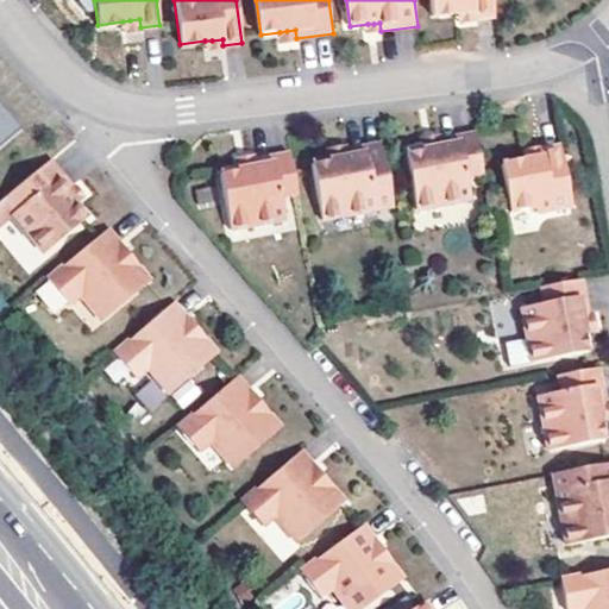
[(478,19),(497,17),(495,0),(433,0),(435,17),(460,14),(468,13),(478,12),(478,19)]
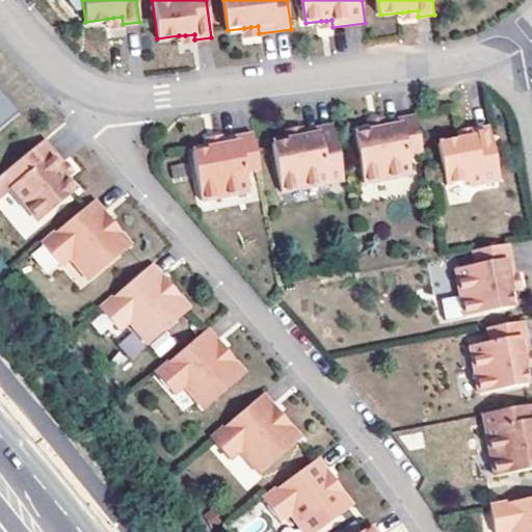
[(322,29),(333,28),(333,27),(331,20),(326,21),(321,21),(322,29)]
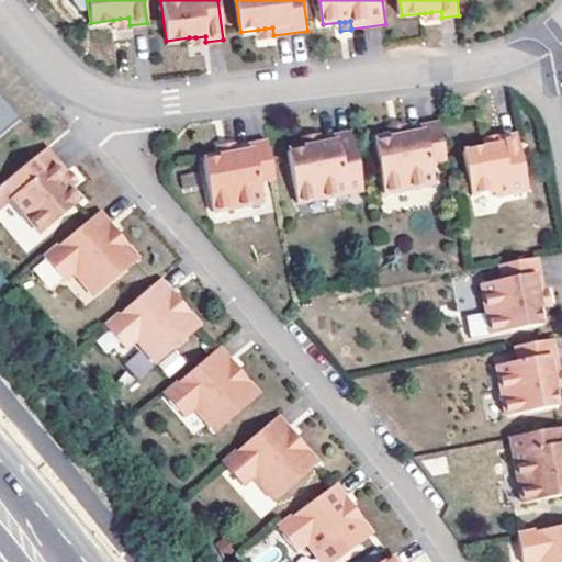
[(273,35),(272,27),(265,29),(258,30),(259,40),(273,38),(273,35)]
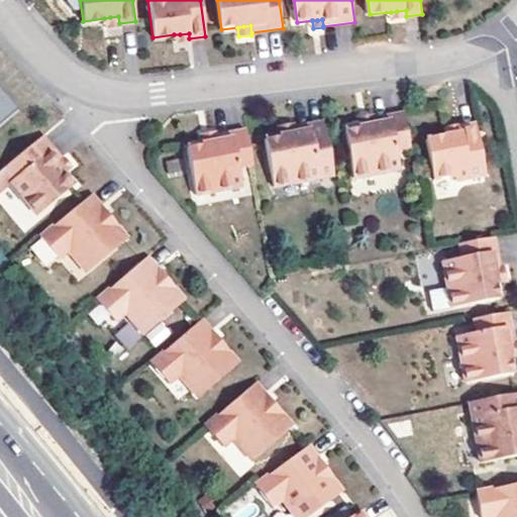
[(411,148),(405,115),(374,120),(375,126),(368,128),(362,129),(345,132),(354,179),(401,171),(397,151),(411,148)]
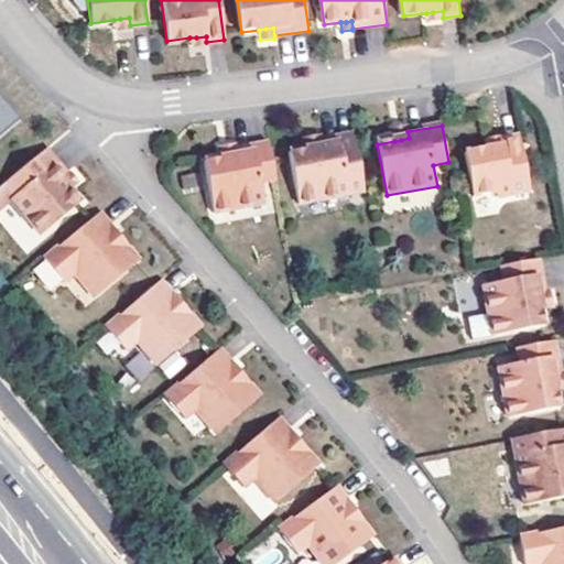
[(401,140),(409,138),(408,131),(408,128),(393,131),(394,141),(401,140)]
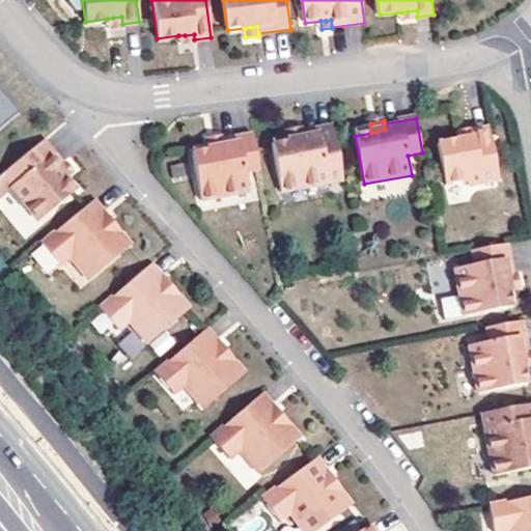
[(345,182),(335,127),(303,133),(304,139),(297,141),(290,142),(274,145),(283,194),(345,182)]
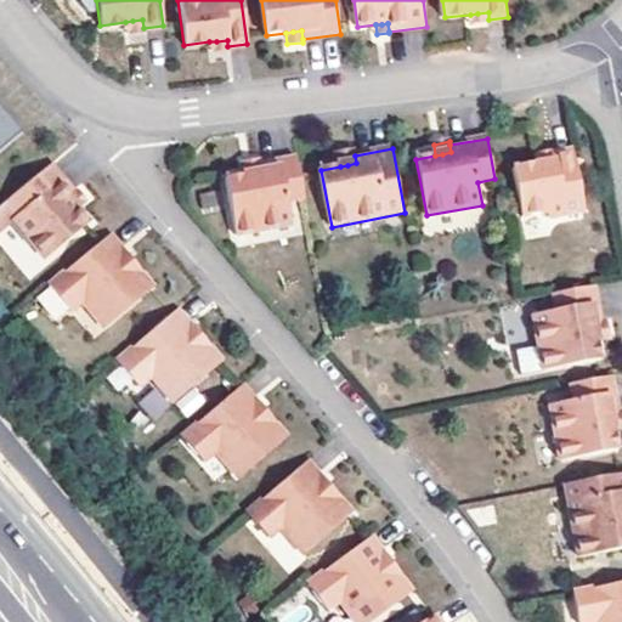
[(348,165),(356,163),(355,156),(355,152),(339,154),(340,167),(348,165)]
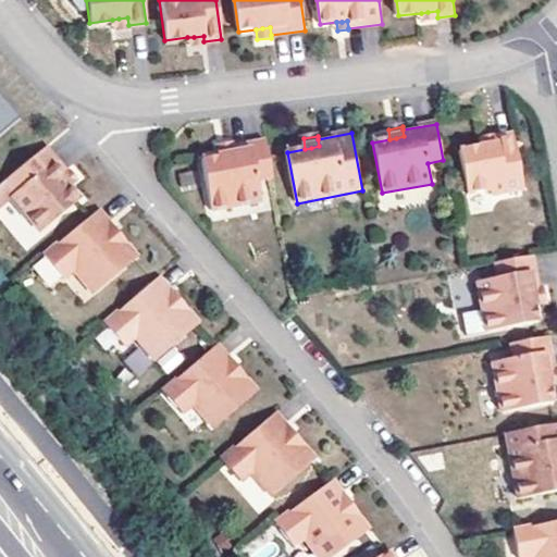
[(524,190),(514,136),(497,139),(498,146),(489,147),(482,149),(460,153),(468,195),(491,192),(492,197),(524,190)]
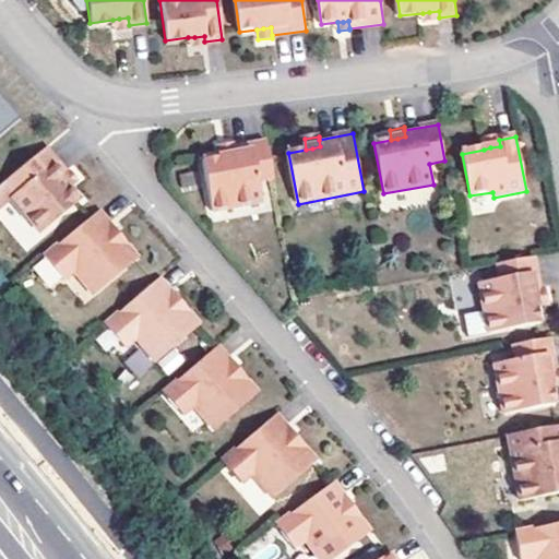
[(490,147),(500,146),(499,140),(483,142),(484,150),(490,147)]
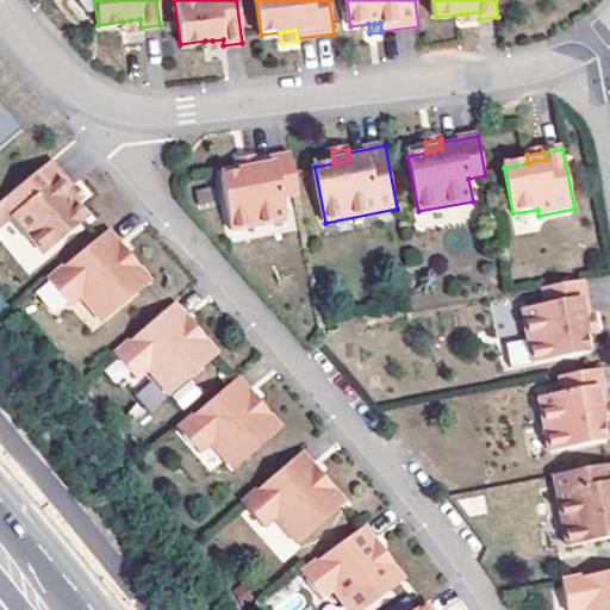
[(302,195),(293,155),(256,162),(259,169),(250,172),(243,173),(224,176),(235,232),(290,222),(285,198),(302,195)]
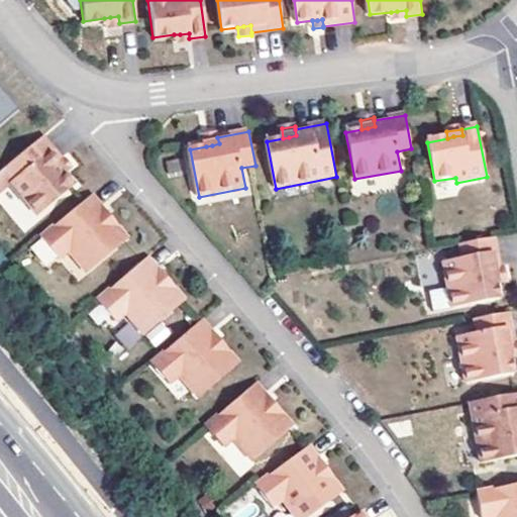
[(212,145),(219,143),(217,137),(217,134),(204,137),(206,146),(212,145)]
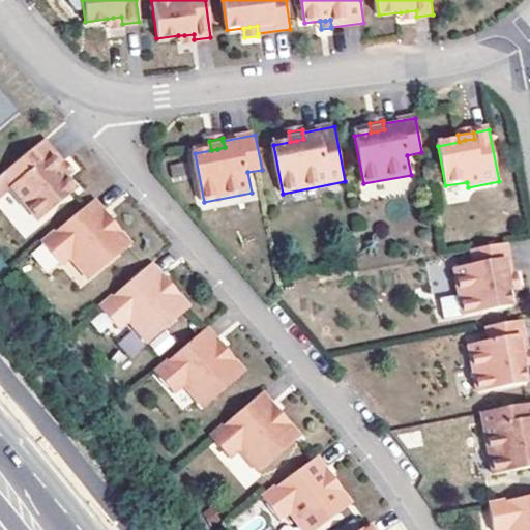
[(43,140),(0,176),(0,196),(12,186),(40,219),(78,188),(68,176),(64,172),(61,168),(65,165),(43,140)]
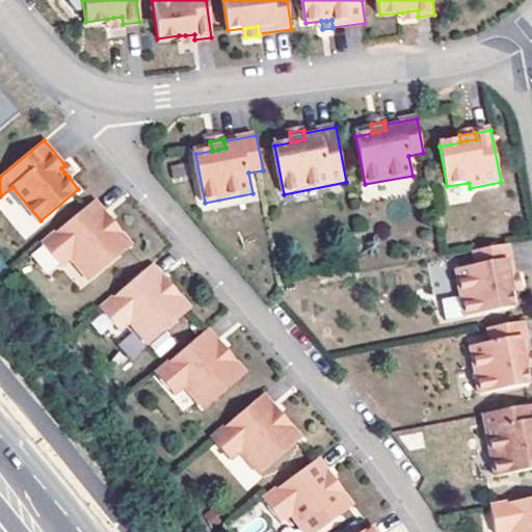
[(65,165),(61,168),(64,173),(69,177),(74,173),(67,164),(65,165)]
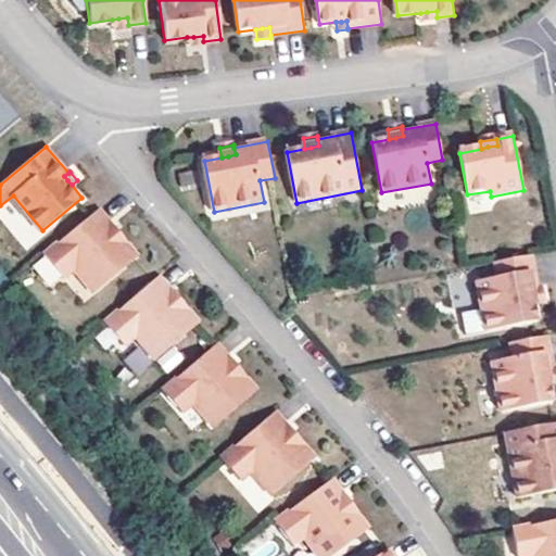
[(106,219),(97,207),(42,253),(61,276),(72,266),(93,291),(134,256),(111,229),(106,234),(103,229),(100,226),(106,219)]
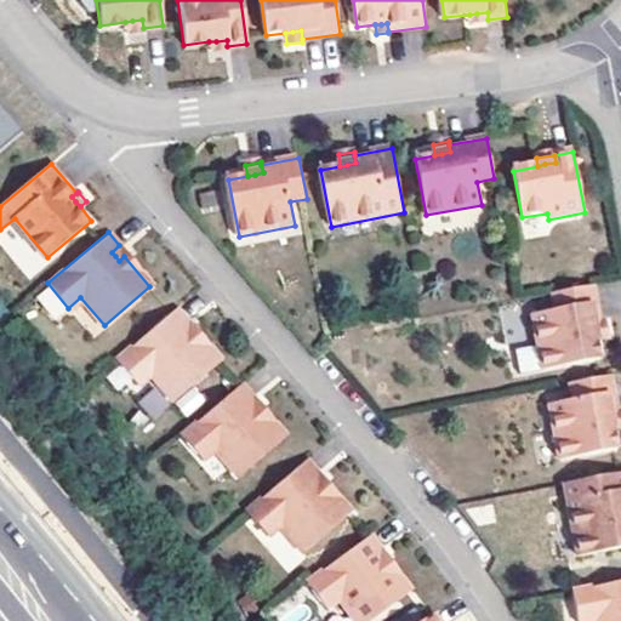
[(119,245),(112,252),(115,256),(119,261),(124,256),(149,286),(153,283),(121,245),(119,245)]
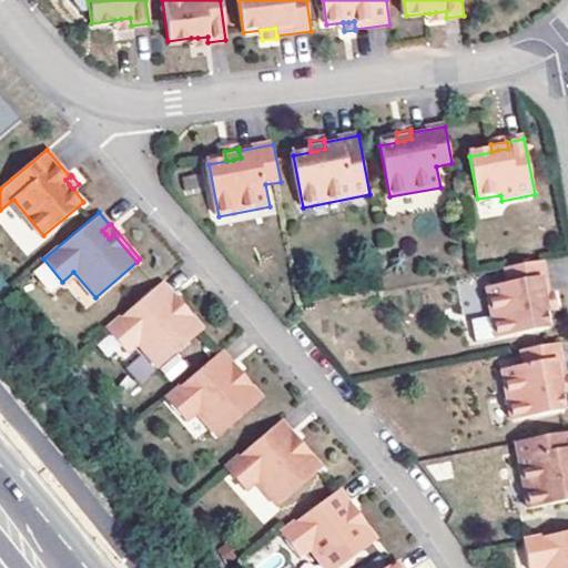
[(550,295),(544,261),(507,269),(510,283),(488,287),(498,338),(549,328),(546,311),(545,303),(544,296),(550,295)]
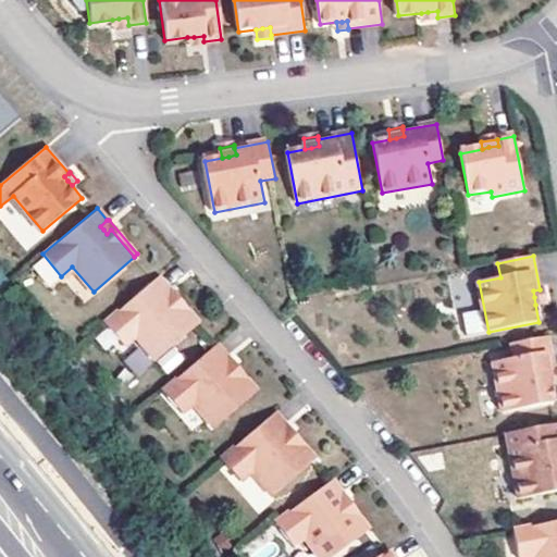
[(170,288),(159,275),(106,322),(125,344),(136,335),(157,359),(197,324),(174,297),(170,301),(166,297),(163,295),(170,288)]
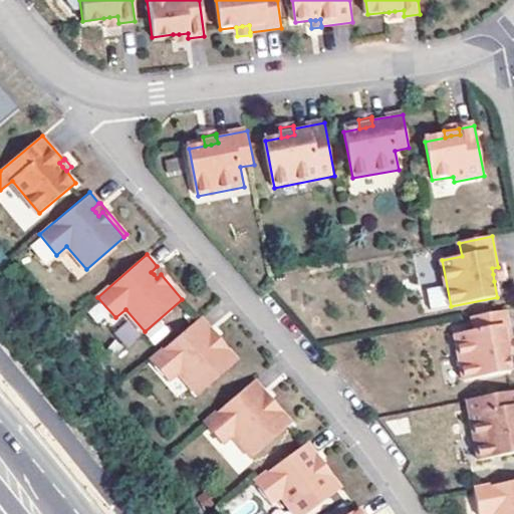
[(157,266),(151,272),(154,274),(157,278),(161,274),(182,299),(186,296),(158,265),(157,266)]
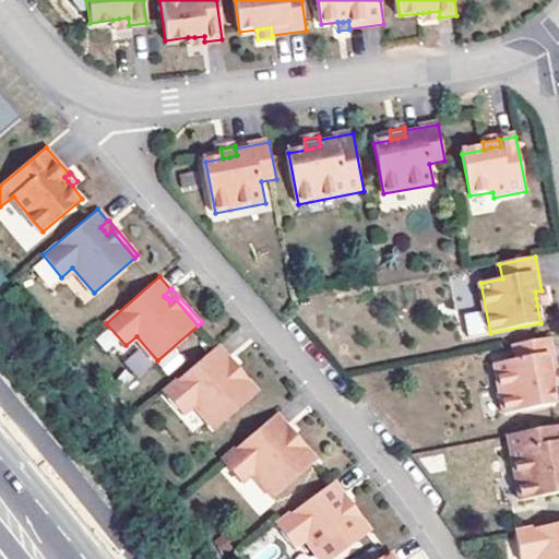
[(542,290),(535,292),(536,298),(537,306),(548,304),(545,290),(542,290)]
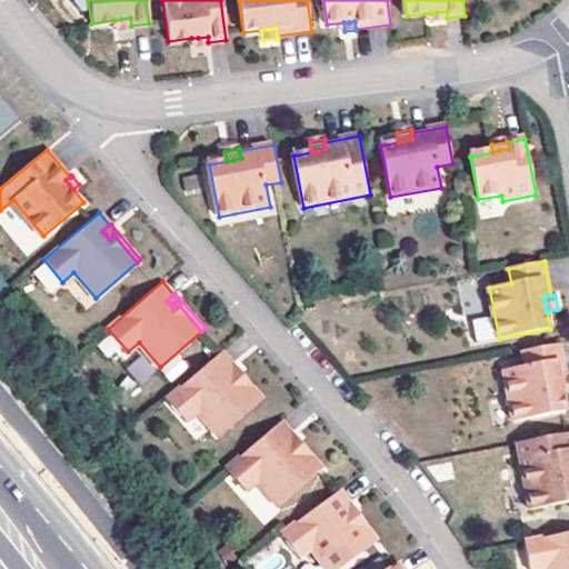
[(473,318),(476,341),(495,340),(492,316),(473,318)]
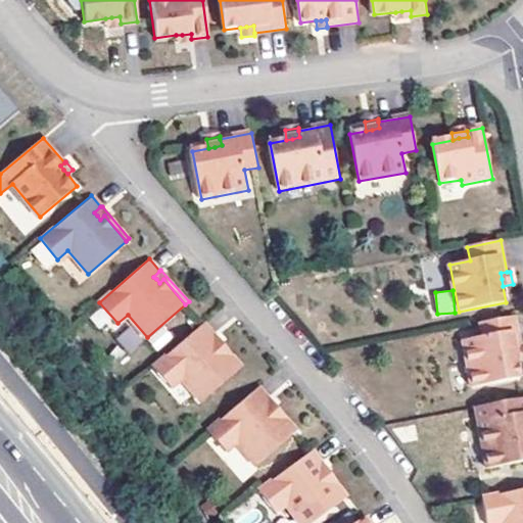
[(516,355),(515,349),(521,348),(515,317),(481,323),(484,337),(464,341),(473,388),(521,379),(518,362),(516,355)]
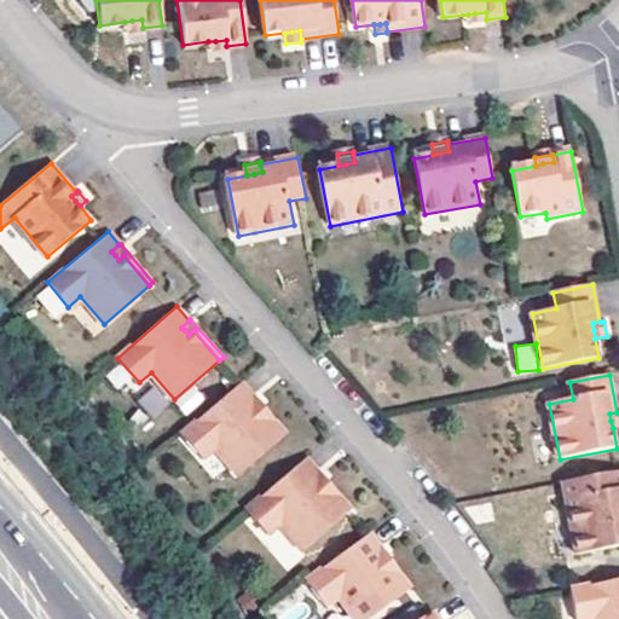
[(255,395),(242,381),(183,433),(204,457),(217,447),(239,474),(284,435),(259,405),(255,410),(252,406),(248,401),(255,395)]
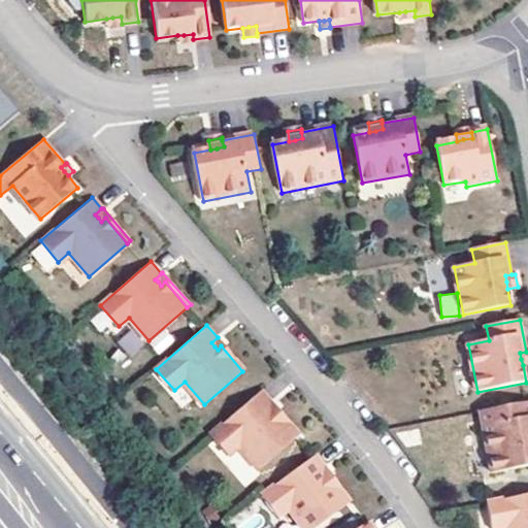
[(130,328),(116,342),(131,357),(144,343),(130,328)]
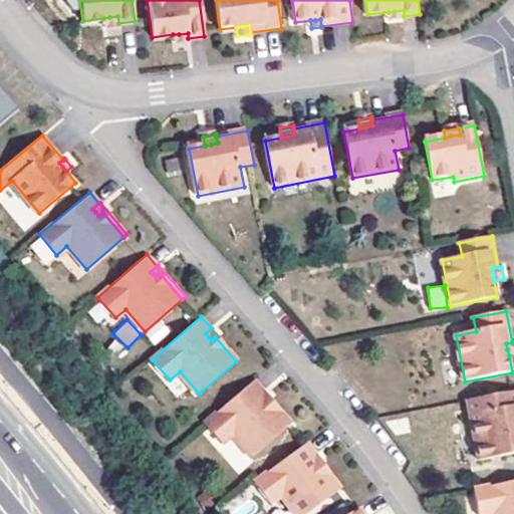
[(212,328),(206,333),(209,337),(212,340),(215,336),(236,361),(240,358),(213,326),(212,328)]
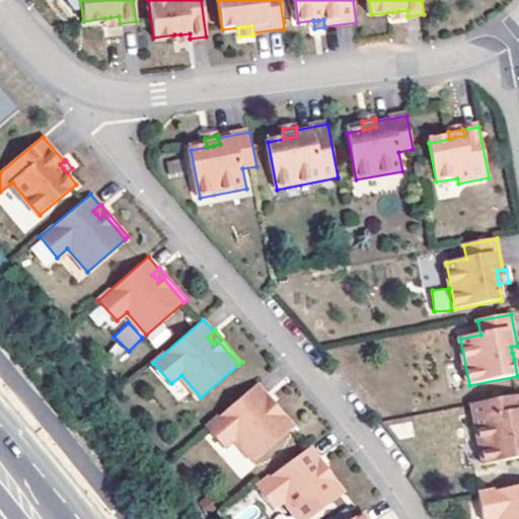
[(269,393),(258,382),(209,425),(226,446),(237,437),(256,459),(294,427),(273,402),(269,405),(266,401),(263,398),(269,393)]
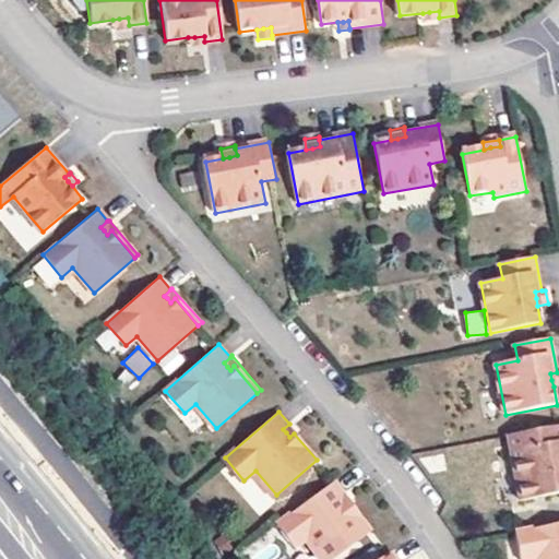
[(289,424),(283,429),(286,432),(289,437),(294,433),(317,460),(321,456),(292,423),(289,424)]
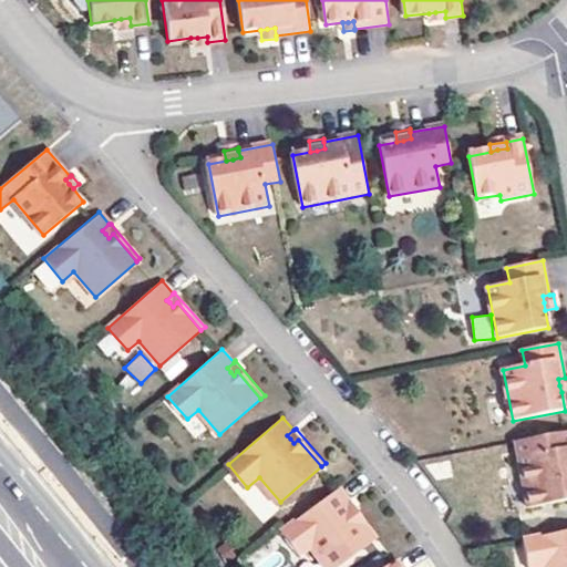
[(566,432),(516,442),(528,508),(566,501),(566,432)]
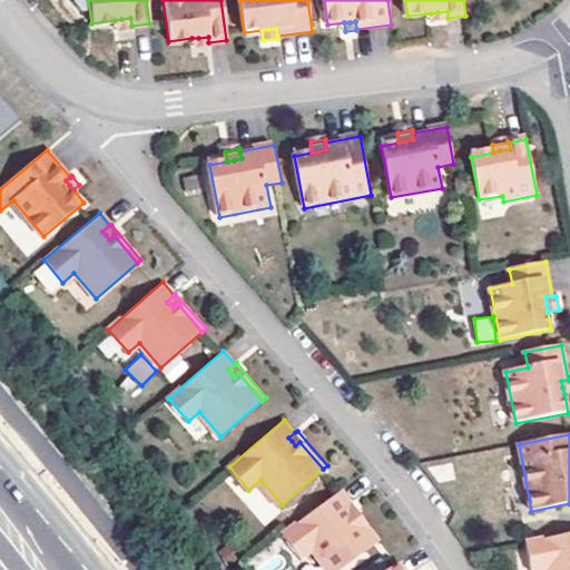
[(244,495),(263,522),(277,512),(258,485),(244,495)]
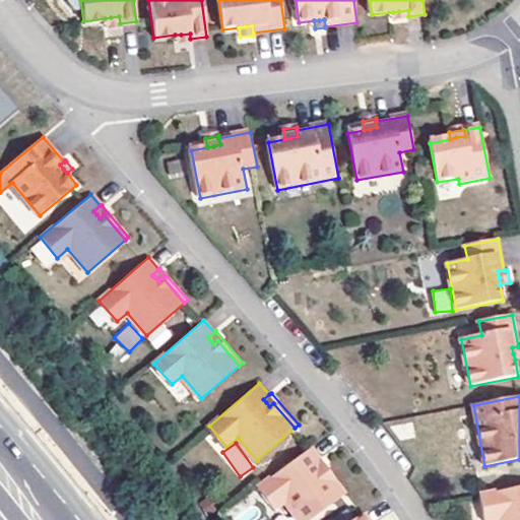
[(324,457),(314,445),(261,484),(277,506),(288,499),(305,519),(309,519),(346,493),(326,465),(322,469),(320,465),(317,462),(324,457)]
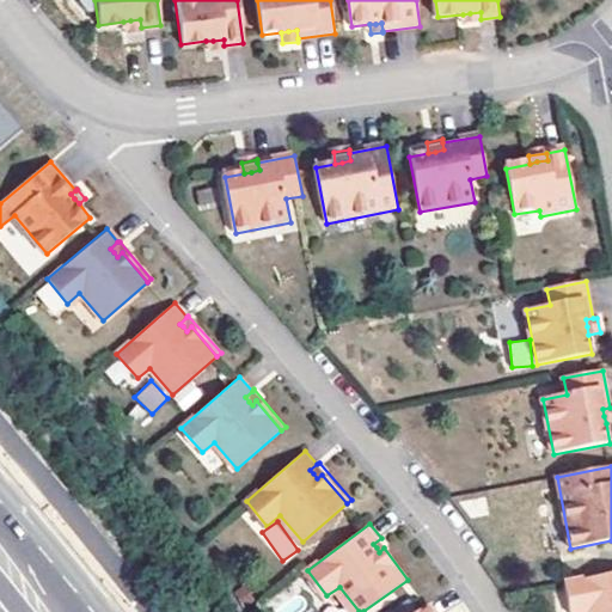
[(381,538),(373,544),(377,548),(379,552),(384,548),(408,580),(411,576),(383,537),(381,538)]
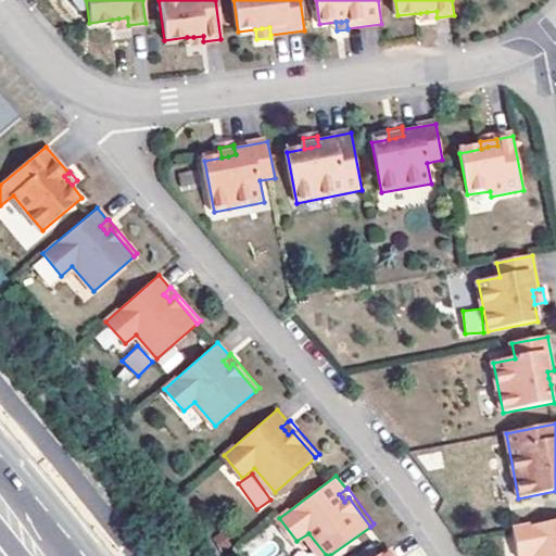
[(555,555),(555,520),(513,530),(518,555),(528,555),(533,555),(532,555),(555,555)]
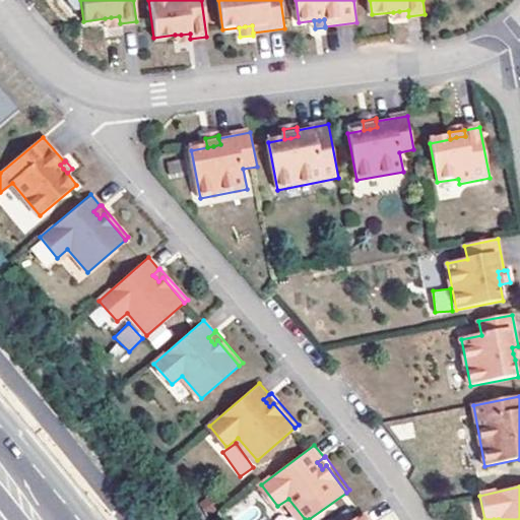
[(275,519),(294,519),(294,508),(275,509),(275,519)]
